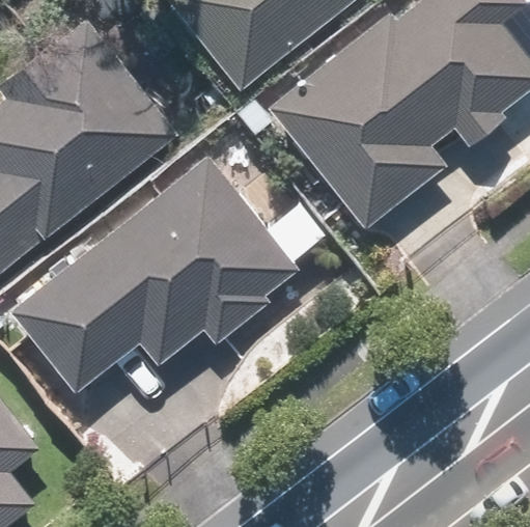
[(170,0),(243,90),(355,0),(170,0)]
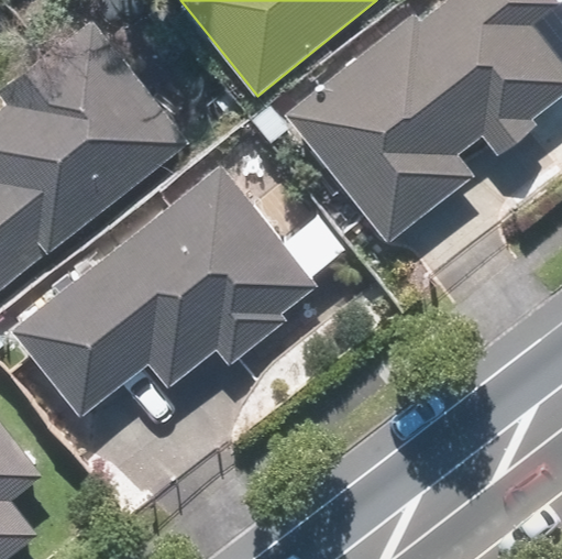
[(415,13),(284,114),(387,245),(474,177),(458,156),(482,139),(496,157),(536,127),(531,121),(561,97),(561,65),(531,26),(559,6),(554,0),(443,0),(420,20),(415,13)]
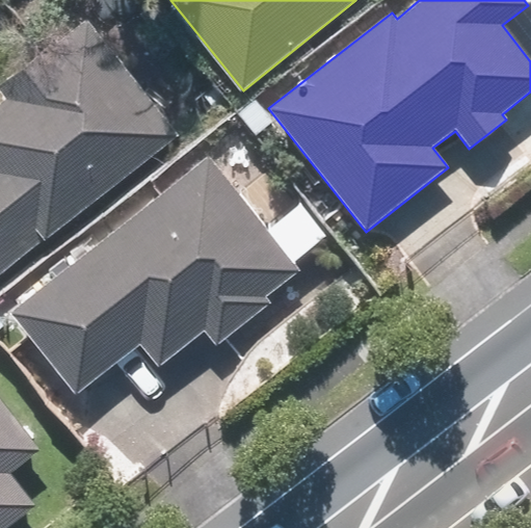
[(0,283),(181,137),(84,18),(0,84),(0,93),(4,99),(0,102),(0,283)]
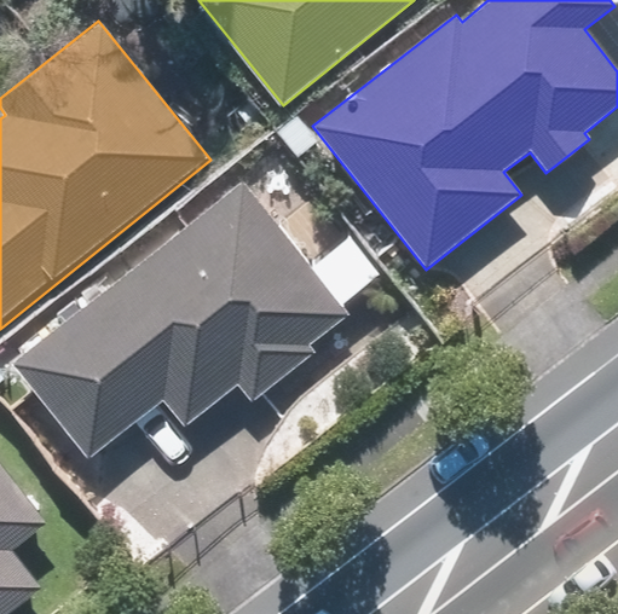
[(240,173),(12,369),(91,459),(161,399),(184,426),(230,386),(258,418),(333,354),(324,345),(361,313),(240,173)]
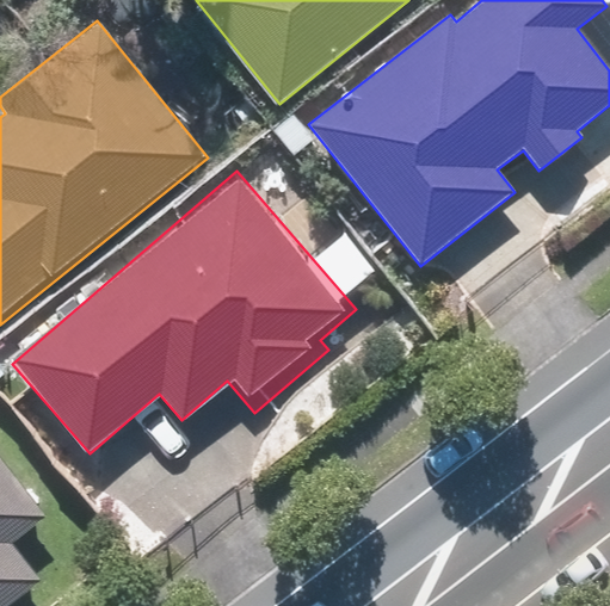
[(25,605),(50,585),(14,544),(53,511),(0,450),(0,605),(25,605)]
